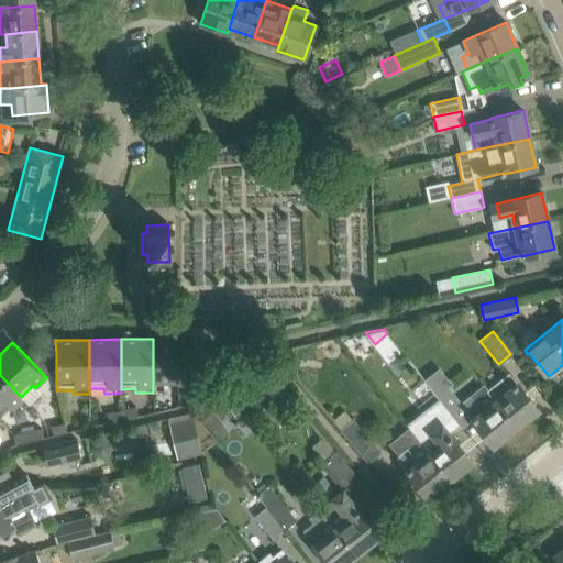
[(44,343),(29,359),(40,371),(45,365),(45,353),(41,349),(45,344),(44,343)]
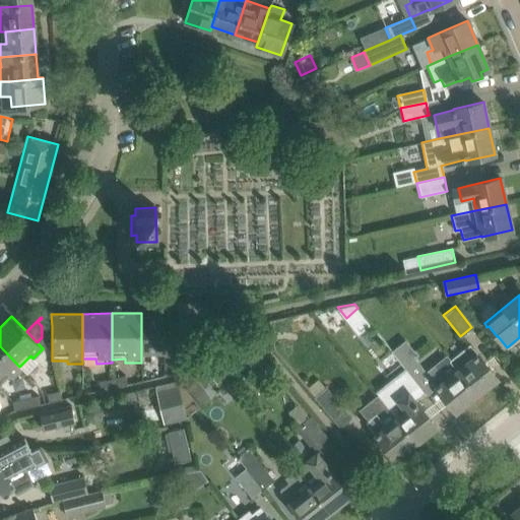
[(165,317),(141,317),(141,351),(141,359),(164,359),(165,359),(165,355),(165,347),(165,339),(165,317)]
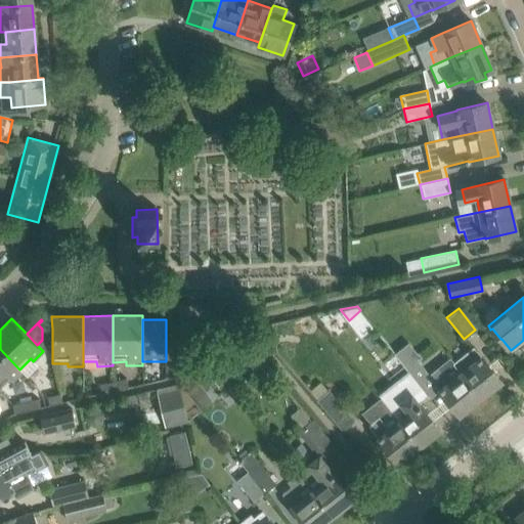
[(42,329),(42,340),(52,340),(52,329),(42,329)]
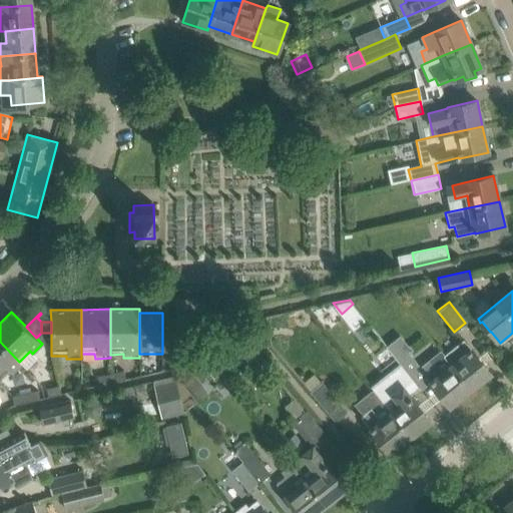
[(405,370),(385,344),(371,327),(358,338),(385,372),(387,370),(394,378),(405,370)]
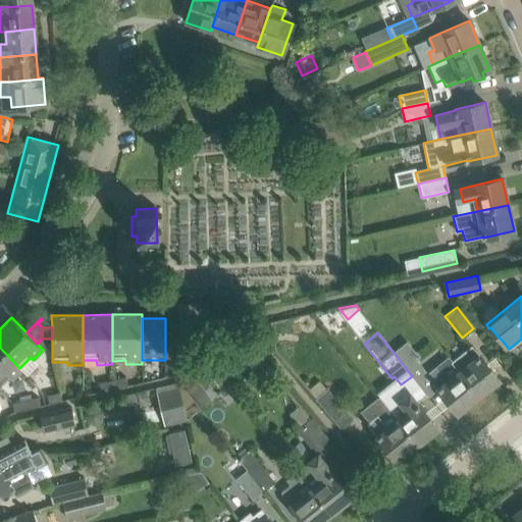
[(177,341),(165,341),(165,349),(178,349),(178,335),(177,335),(177,341)]
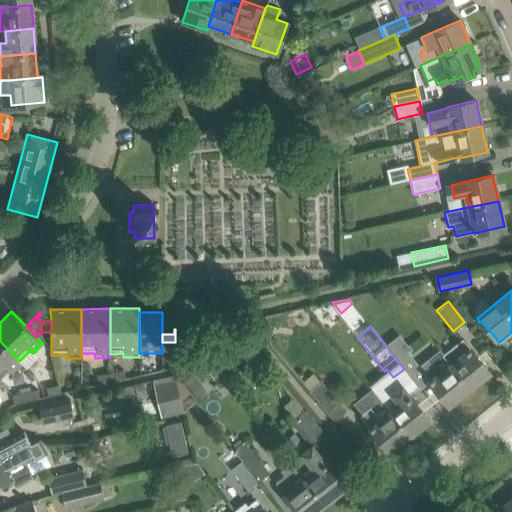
[(42,343),(51,343),(51,332),(41,332),(36,337),(42,343)]
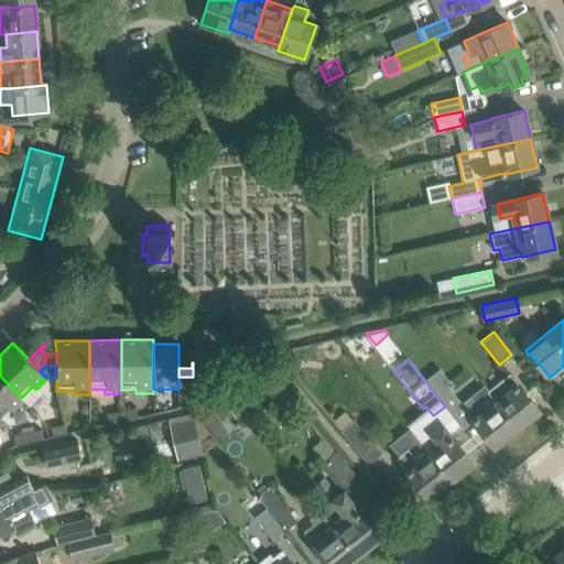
[(437,366),(423,378),(445,407),(452,414),(464,404),(447,384),(451,382),(437,366)]
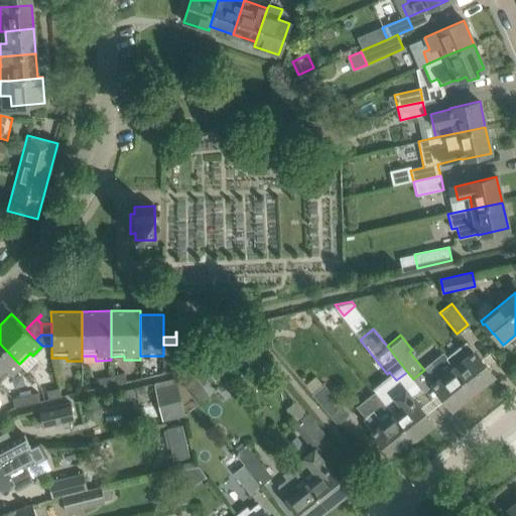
[(474,352),(466,343),(465,341),(444,357),(454,368),(473,391),(493,375),(475,352),(474,352)]
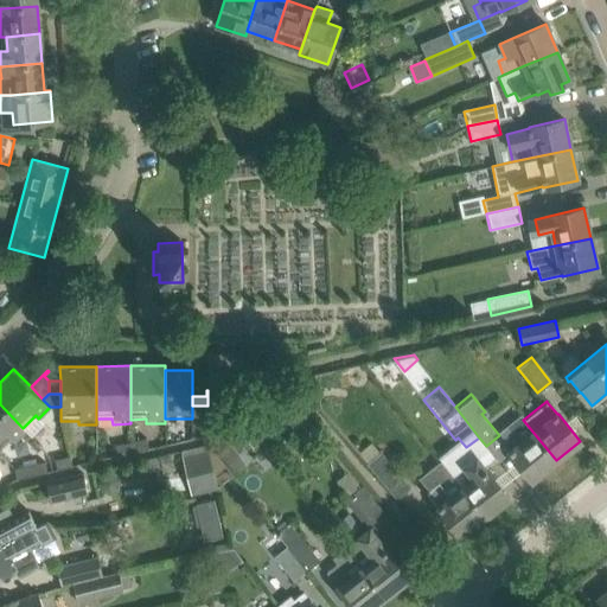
[(0,404),(0,449),(11,439),(14,442),(26,430),(23,428),(0,404)]
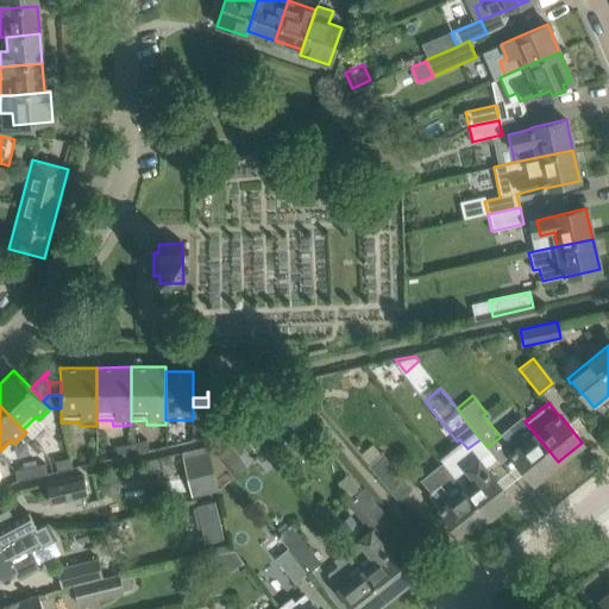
[(208,407),(193,407),(193,416),(208,416),(208,407)]
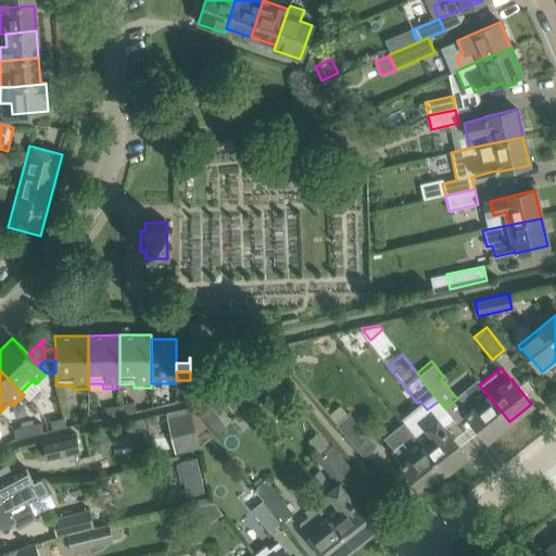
[(489,396),(479,384),(475,379),(462,389),(467,396),(458,403),(467,413),(466,414),(487,440),(509,421),(489,396)]
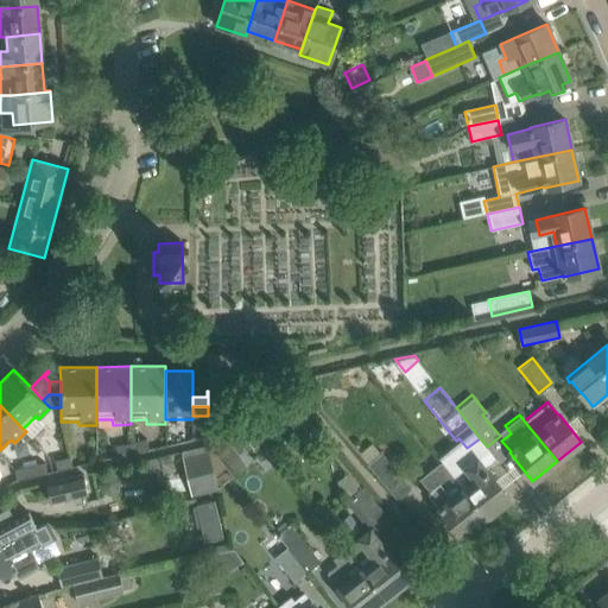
[(208,416),(192,416),(192,419),(191,419),(191,426),(208,426),(208,416)]
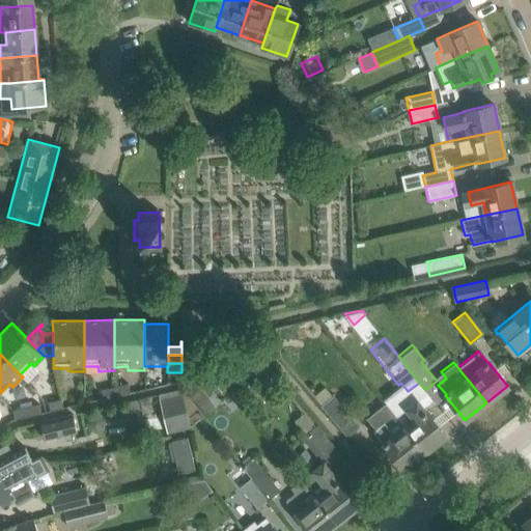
[(182,381),(182,372),(167,372),(168,384),(182,381)]
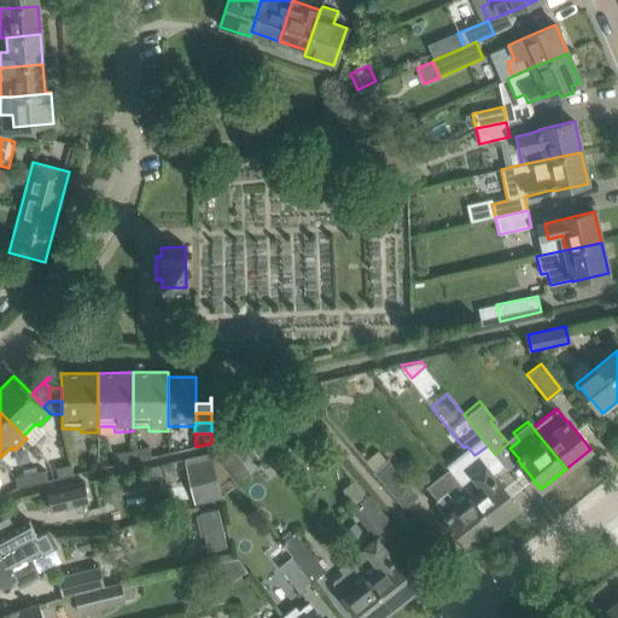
[(150,445),(134,449),(136,460),(152,456),(150,445)]
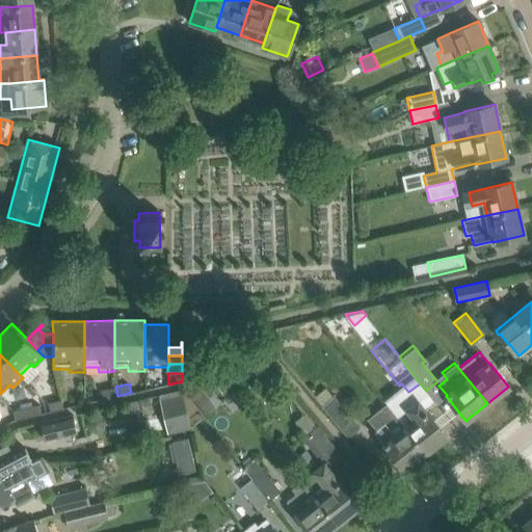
[(215,407),(198,386),(190,389),(182,390),(204,417),(215,407)]
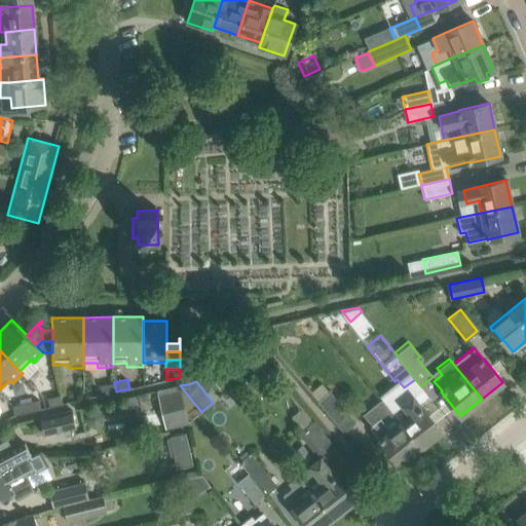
[(102,385),(104,395),(116,391),(114,382),(102,385)]
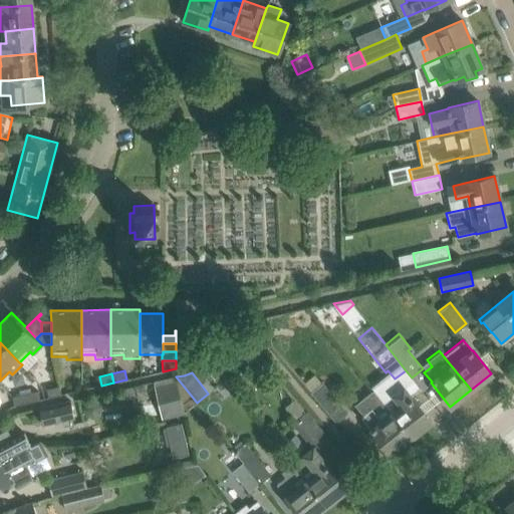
[(176,376),(155,381),(164,423),(186,418),(176,376)]
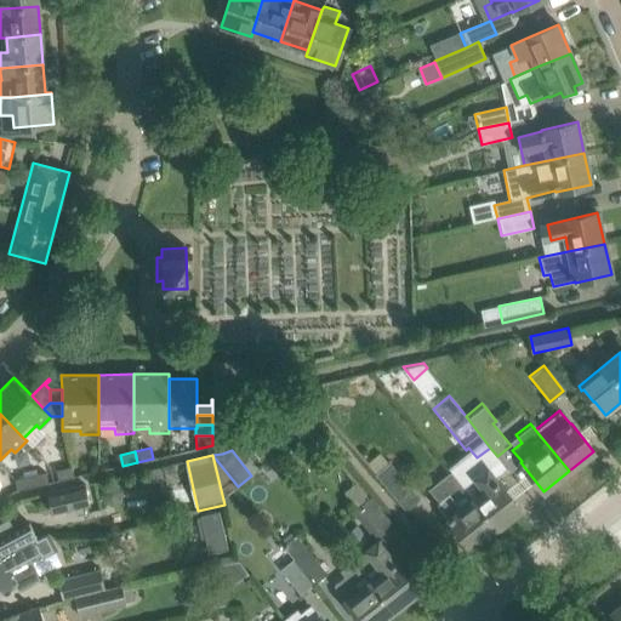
[(376,474),(406,510),(420,499),(389,463),(376,474)]
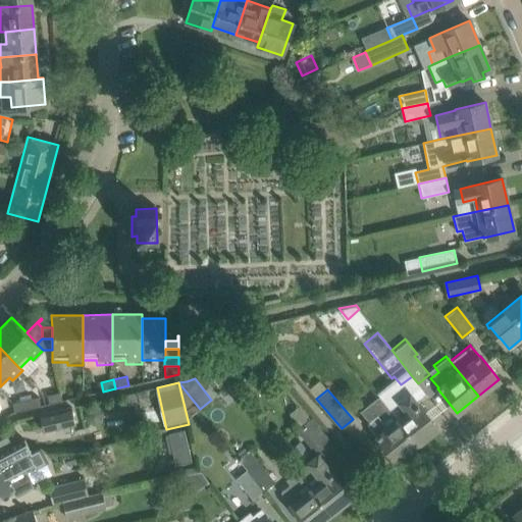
[(47,395),(49,404),(62,401),(60,392),(47,395)]
